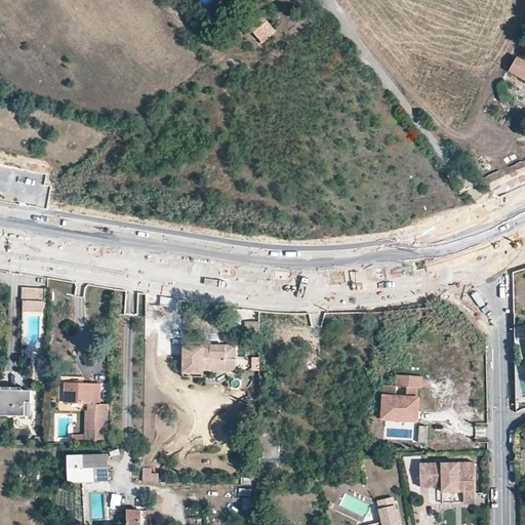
[(261,44),(275,32),(258,13),(235,34),(251,52),(261,44)]
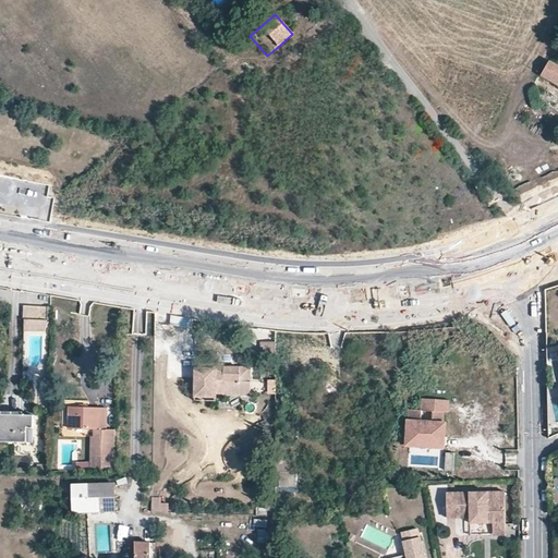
[(557,85),(557,68),(549,63),(542,76),(557,85)]
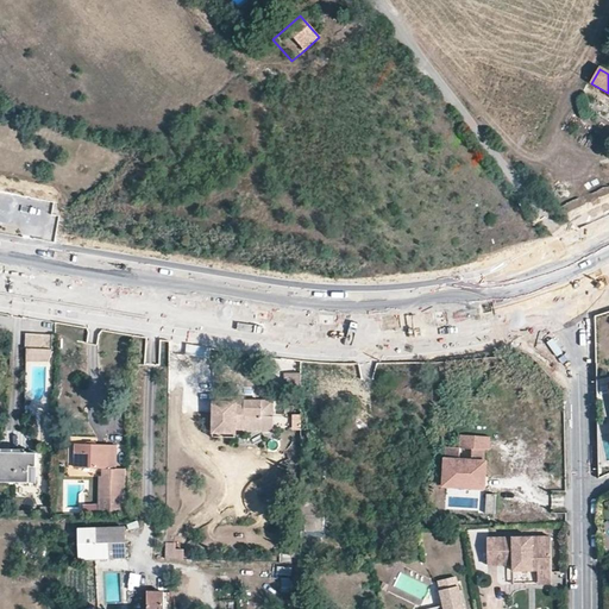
[(57,238),(60,215),(49,213),(50,203),(5,198),(2,217),(35,220),(33,236),(57,238)]
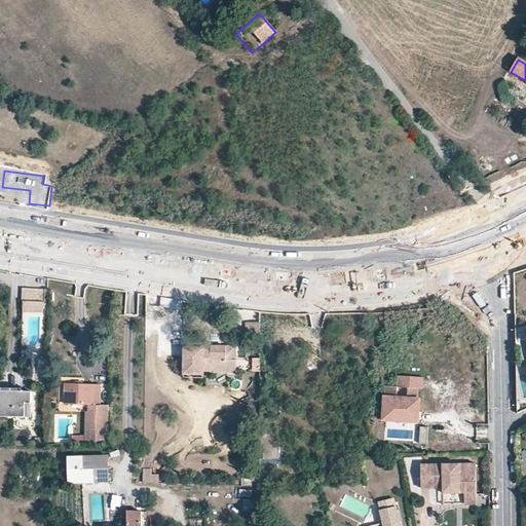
[(23,289),(22,299),(45,301),(45,290),(23,289)]
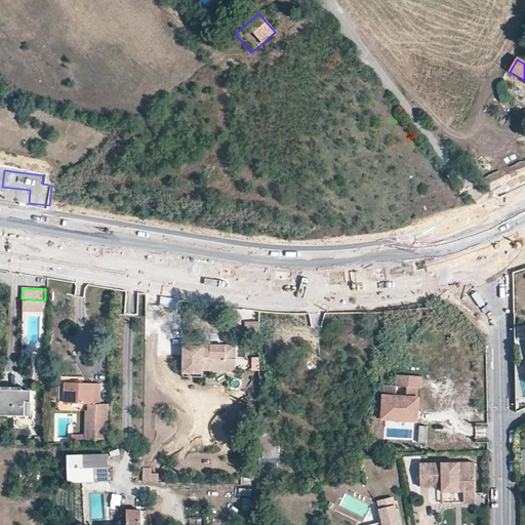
[(209,370),(209,345),(183,345),(182,370),(209,370)]
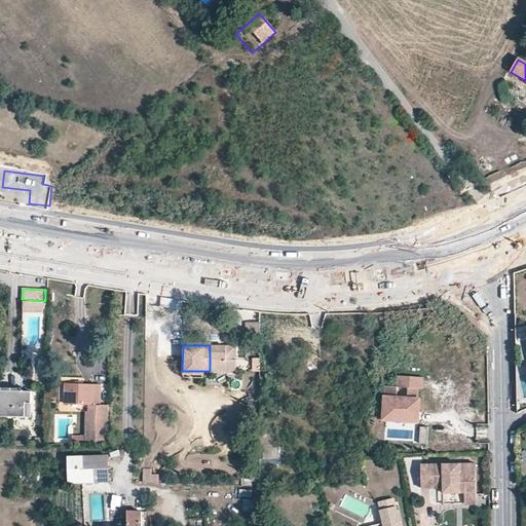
[(226,359),(226,346),(210,345),(210,371),(236,372),(236,359),(235,359),(226,359)]
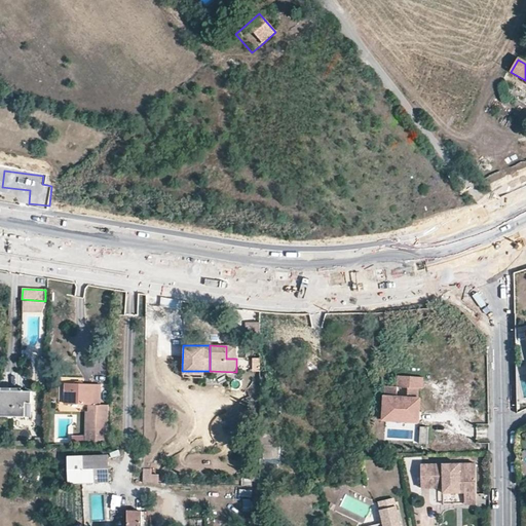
[(235,346),(226,346),(226,359),(235,359),(235,346)]
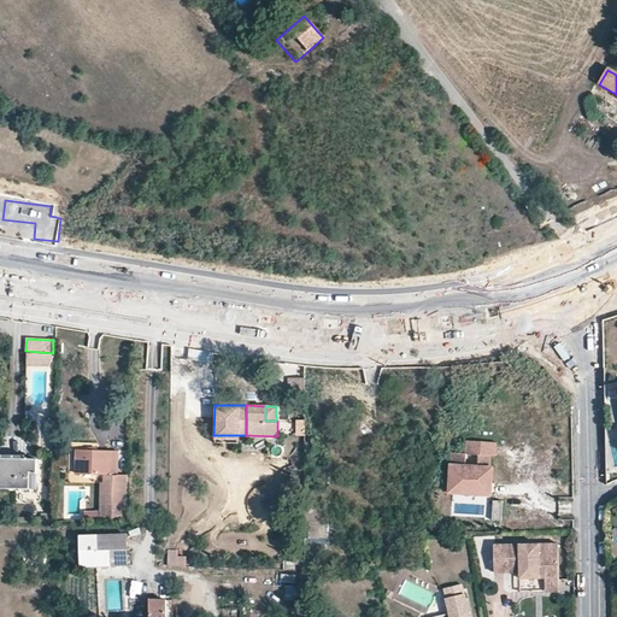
[(481,452),(481,464),(493,465),(493,453),(499,453),(499,440),(469,440),(469,453),(481,452)]
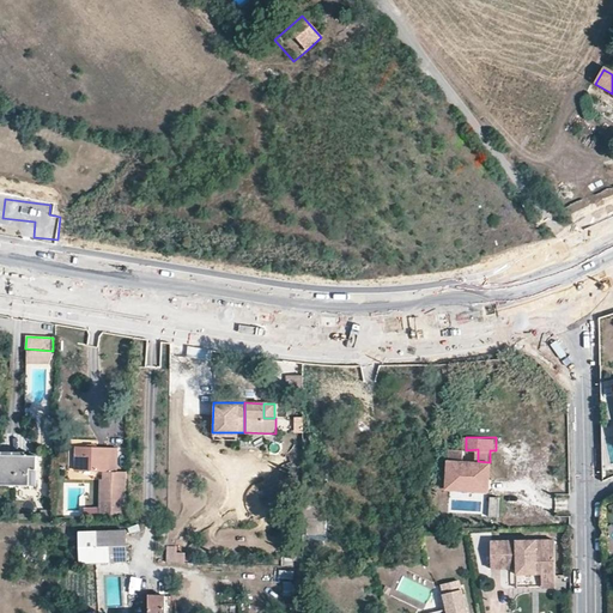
[(116,472),(116,448),(76,447),(76,471),(102,472),(103,479),(101,479),(99,499),(99,508),(99,516),(126,516),(126,502),(127,472),(116,472)]
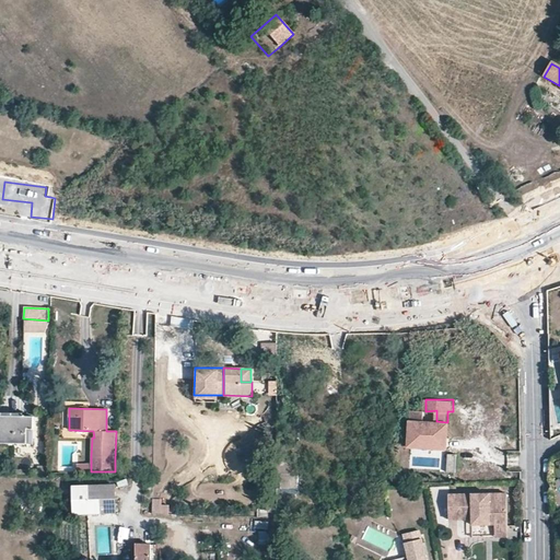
[(426,411),(412,410),(412,434),(415,434),(415,446),(426,446),(426,442),(436,443),(436,447),(446,447),(447,435),(450,435),(450,422),(447,422),(436,421),(426,422),(426,411)]
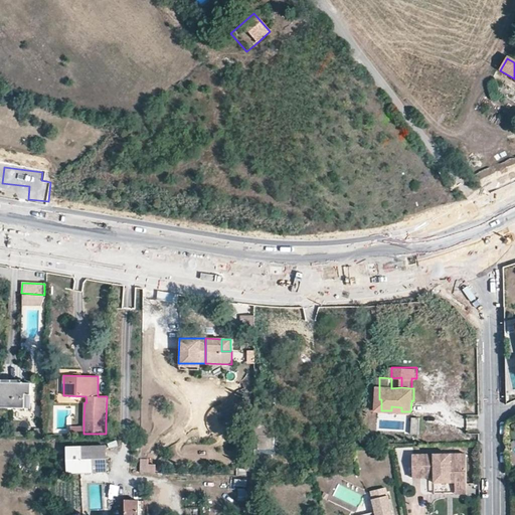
[(0,406),(30,407),(31,383),(0,382),(0,406)]
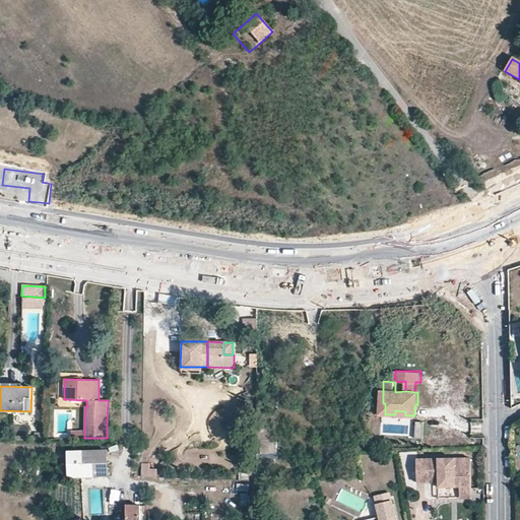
[(470,434),(481,434),(481,423),(471,421),(470,434)]
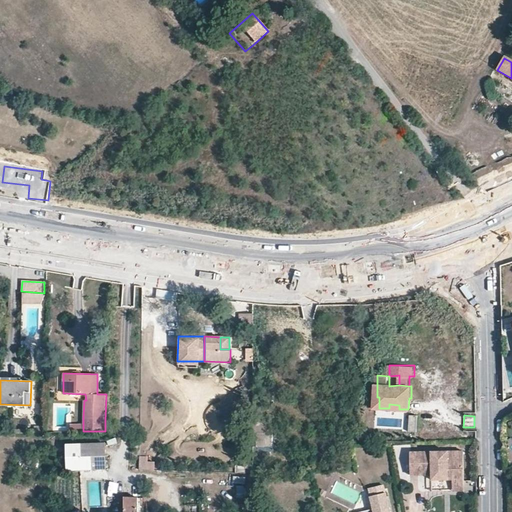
[(418,417),(410,416),(409,432),(417,433),(418,417)]
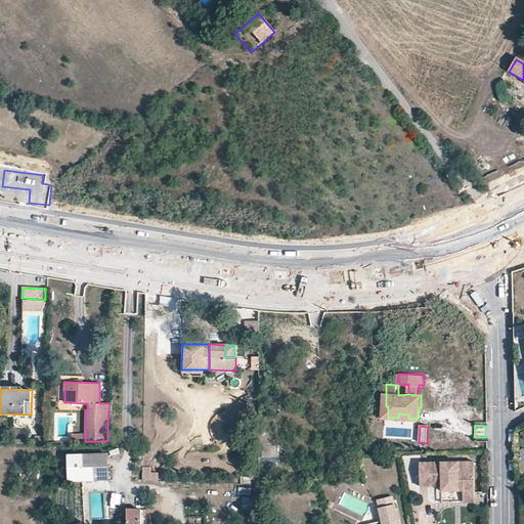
[(272,465),(272,451),(261,451),(261,465),(272,465)]
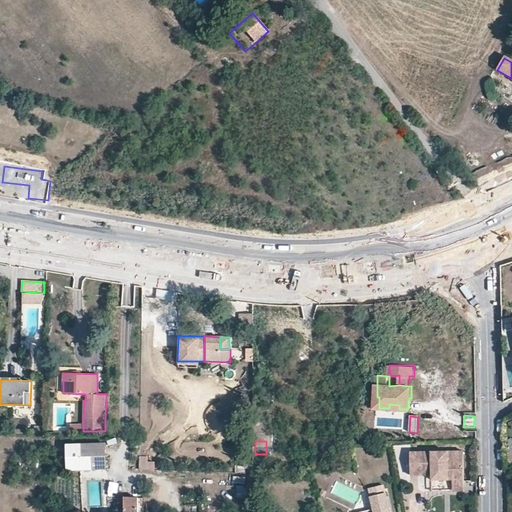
[(68,445),(69,470),(105,468),(104,444),(68,445)]
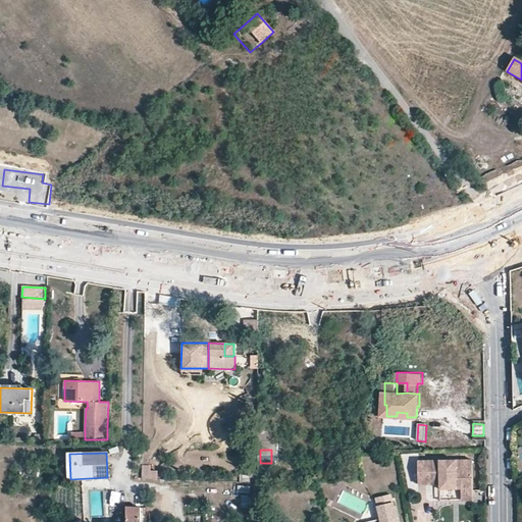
[(474,461),(420,462),(420,485),(441,485),(441,490),(463,490),(463,496),(474,496),(474,461)]
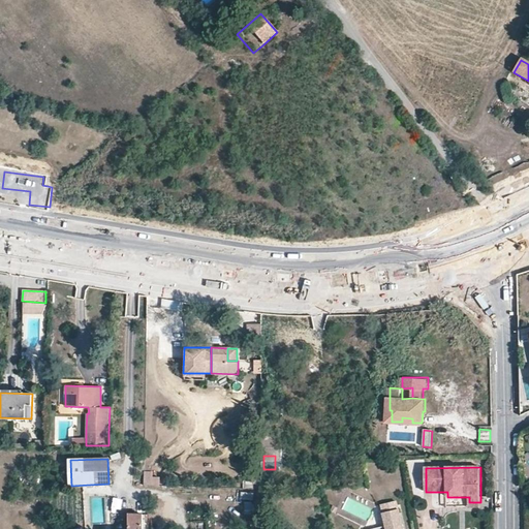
[(154,478),(147,477),(147,491),(161,491),(161,484),(154,484),(154,478)]
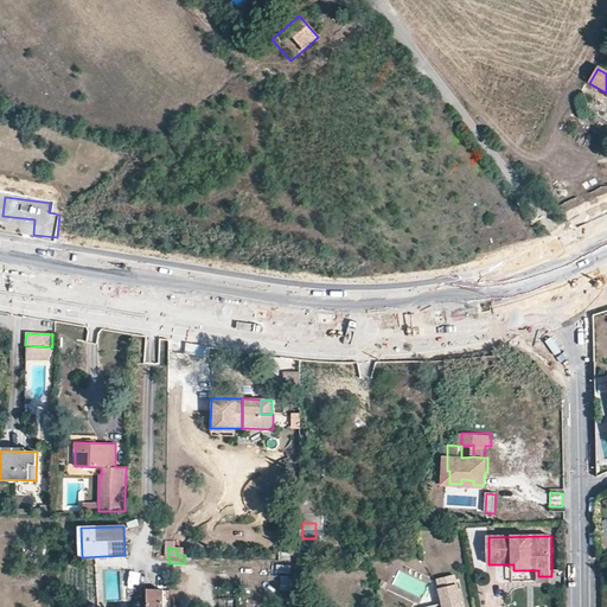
[(291,568),(291,557),(281,556),(280,567),(291,568)]
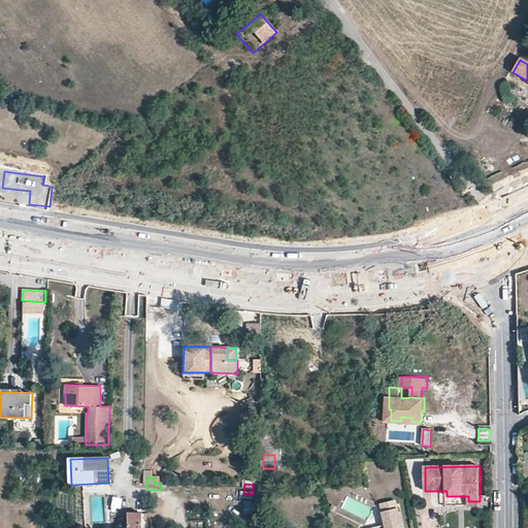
[(386,527),(403,527),(399,509),(383,513),(386,525),(386,527)]
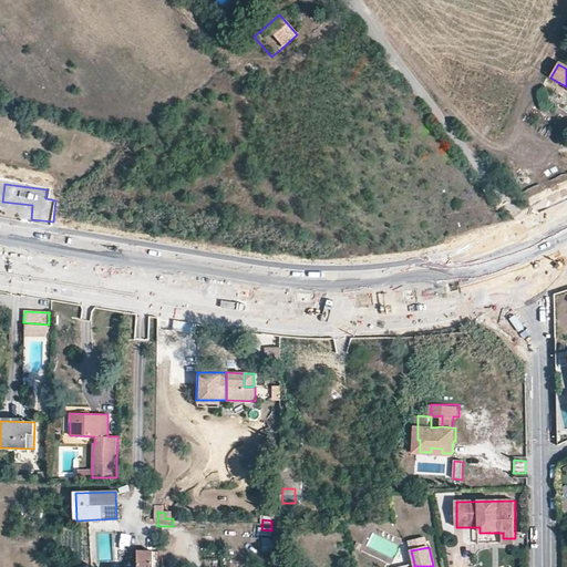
[(153,566),(152,550),(137,550),(137,566),(153,566)]
